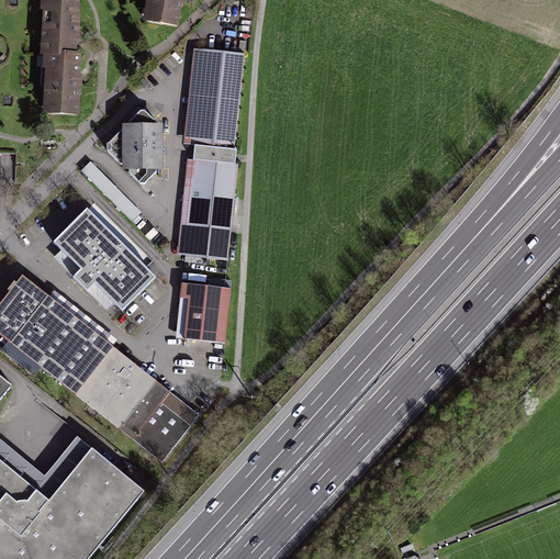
[(47,67),(45,111),(74,112),(75,80),(76,54),(73,53),(74,24),(75,0),(44,0),(42,67),(47,67)]
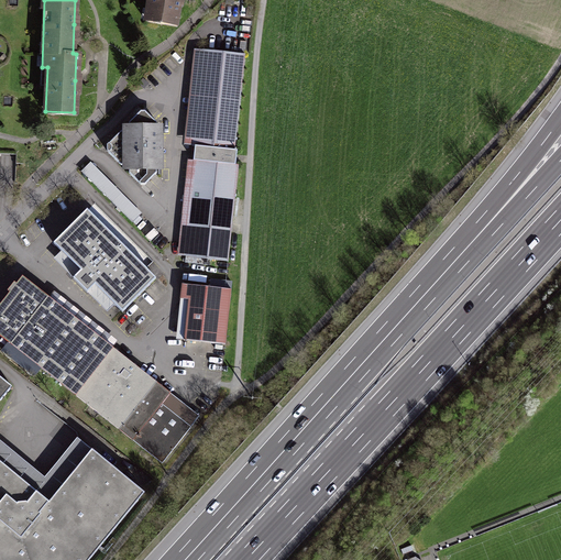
[(147,0),(144,21),(176,25),(180,0),(147,0)]
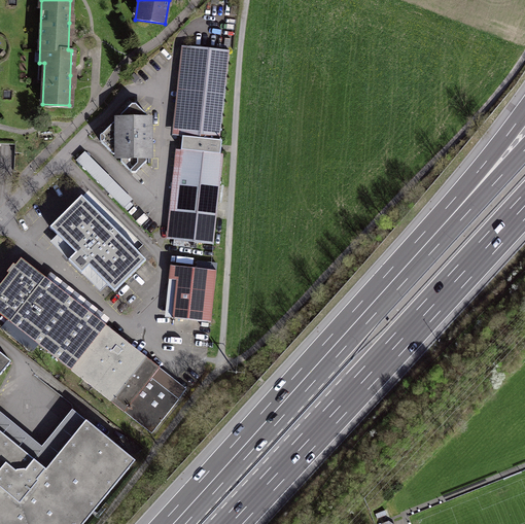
[(219,138),(229,55),(182,49),(174,133),(219,138)]
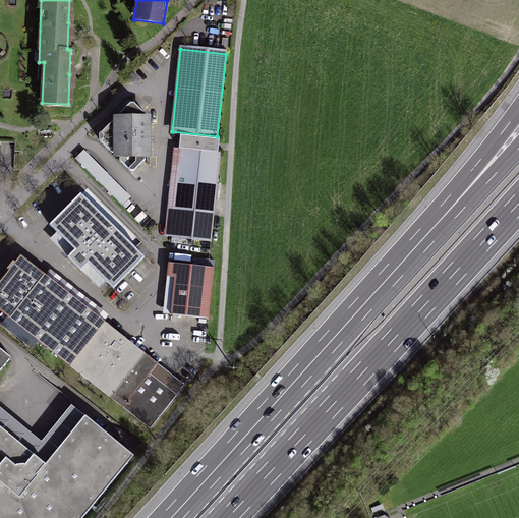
[(96,135),(130,171),(143,158),(143,115),(130,102),(96,135)]
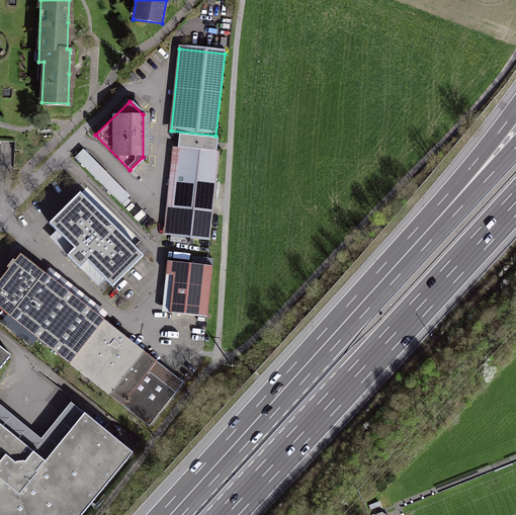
[(74,157),(119,203),(129,195),(82,148),(74,157)]
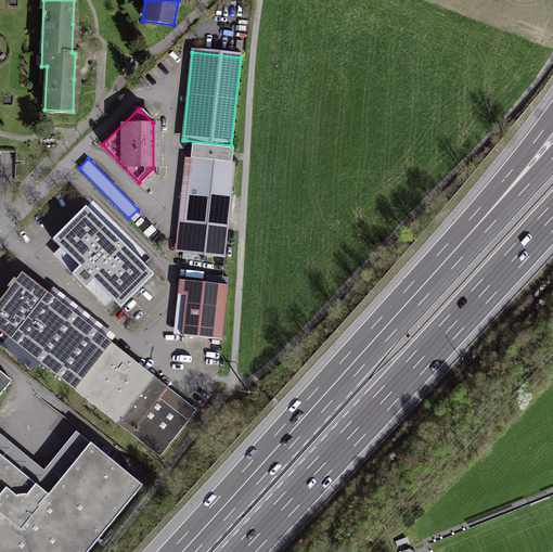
[(223,253),(231,163),(183,158),(176,248),(223,253)]
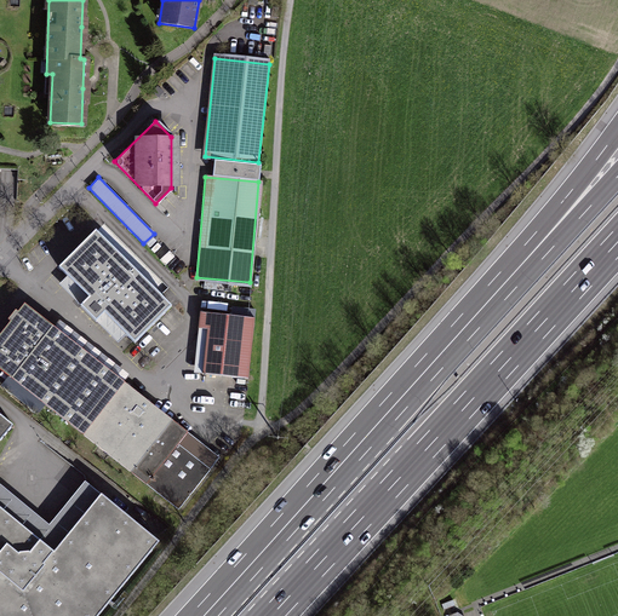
[(169,305),(96,231),(59,266),(132,341),(169,305)]
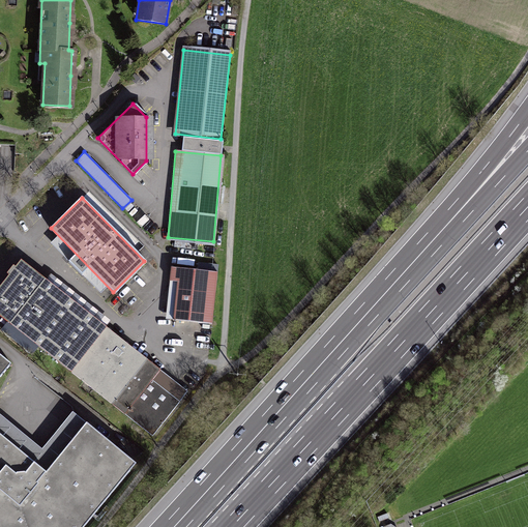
[(0,318),(153,435),(188,389),(165,372),(111,330),(18,259),(6,274),(0,282),(0,318)]
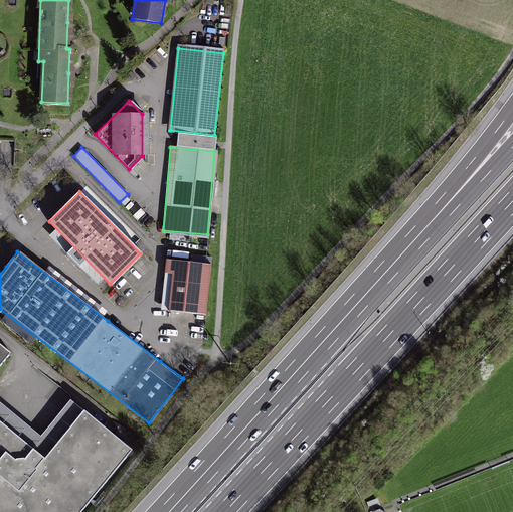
[(203,310),(206,266),(169,264),(166,307),(203,310)]
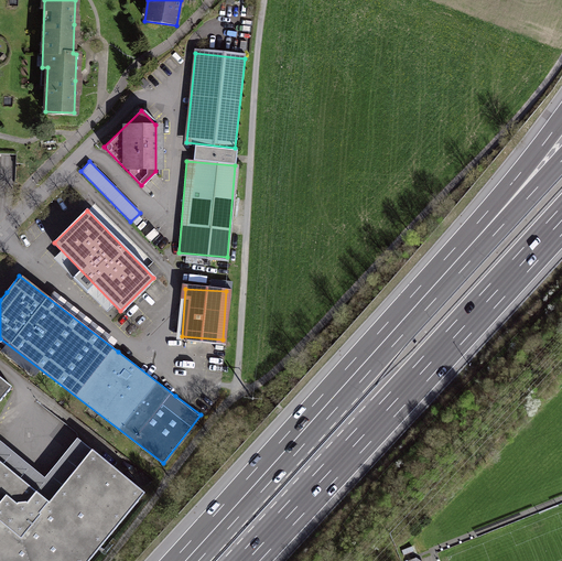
[(0,400),(10,388),(0,380),(0,560),(88,560),(147,492),(93,446),(47,500),(0,461),(0,400)]
